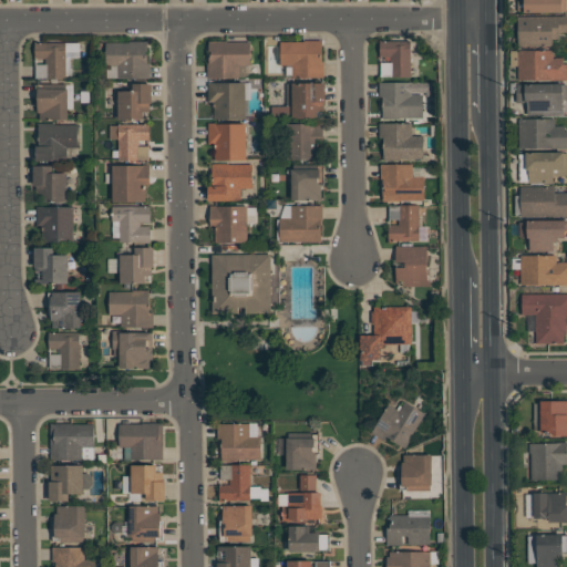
[(566,0),(566,11),(563,11),(563,12),(524,12),(524,11),(517,11),(517,1),(524,1),(524,0),(566,0)]
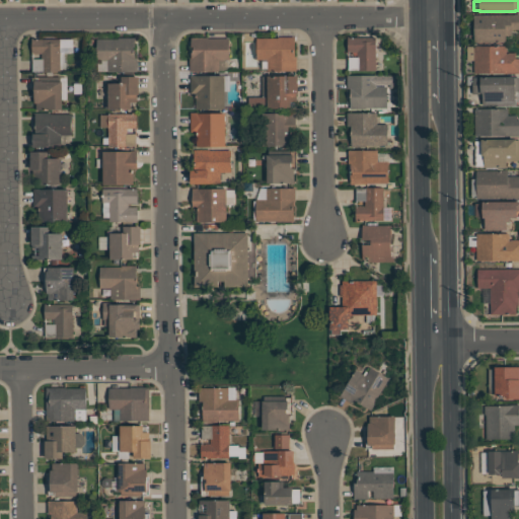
[(474,14),(514,14),(518,14),(518,29),(512,29),(512,35),(506,35),(506,42),(474,43),(474,14)]
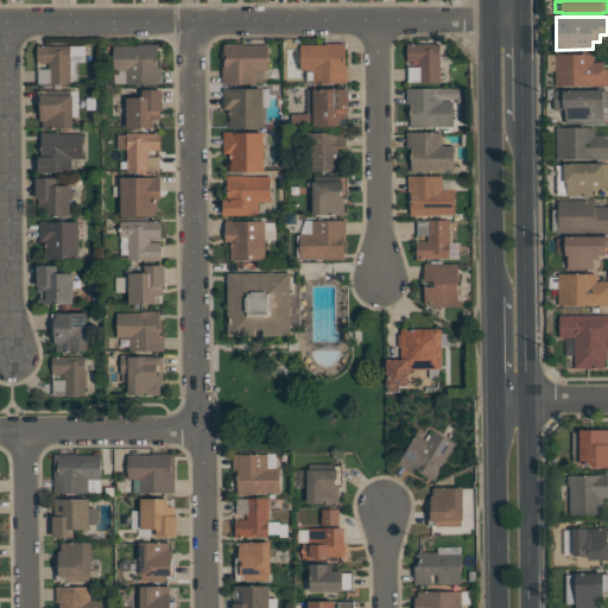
[(441,43),(441,82),(419,82),(409,82),(409,67),(418,67),(418,61),(407,61),(407,42),(413,42),(413,43),(441,43)]
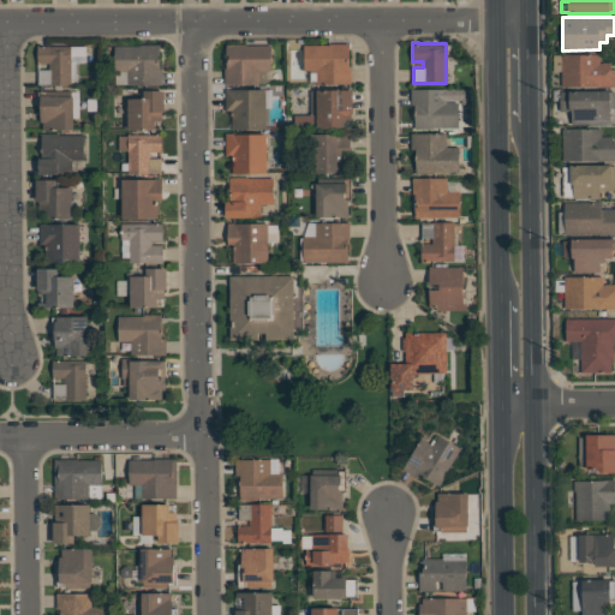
[(350,43),(350,67),(352,67),(352,83),(316,83),(316,71),(304,71),(304,45),(329,45),(329,43),(350,43)]
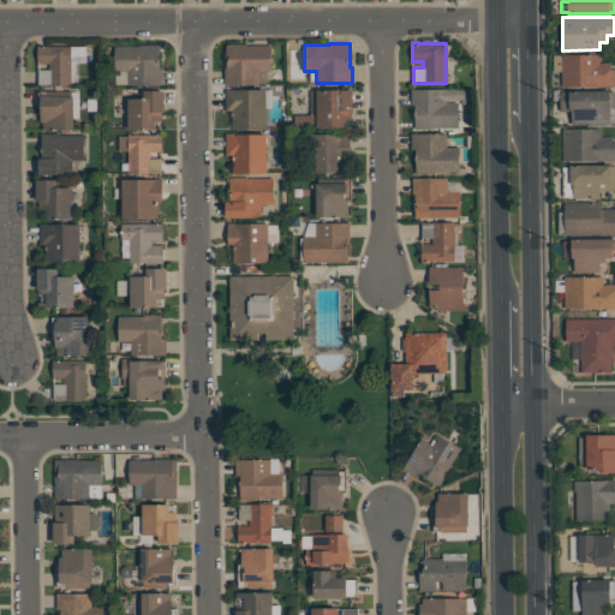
[(72,46),(72,85),(51,85),(51,84),(39,84),(39,70),(49,70),(49,64),(39,64),(39,45),(45,45),(45,46),(72,46)]
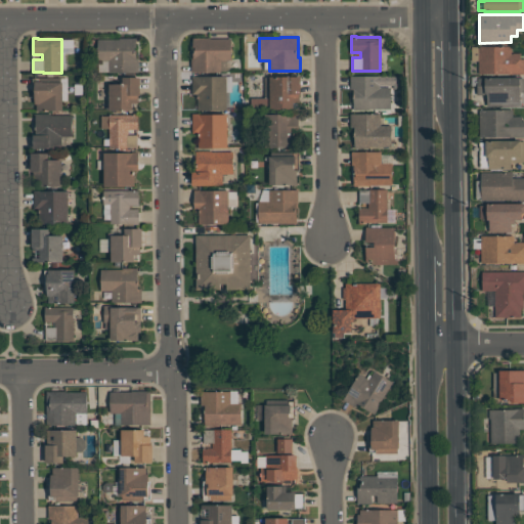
[(138,73),(108,73),(108,60),(98,60),(98,39),(120,39),(120,38),(136,38),(136,47),(134,47),(134,50),(137,50),(137,58),(138,58),(138,73)]
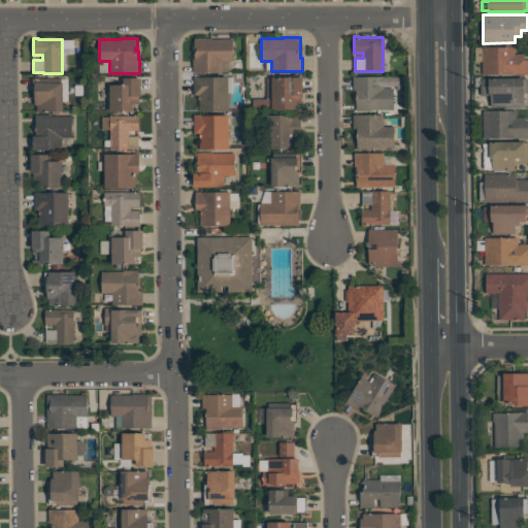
[(223,72),(193,72),(193,60),(195,60),(195,38),(211,38),(233,38),(233,61),(223,61),(223,72)]
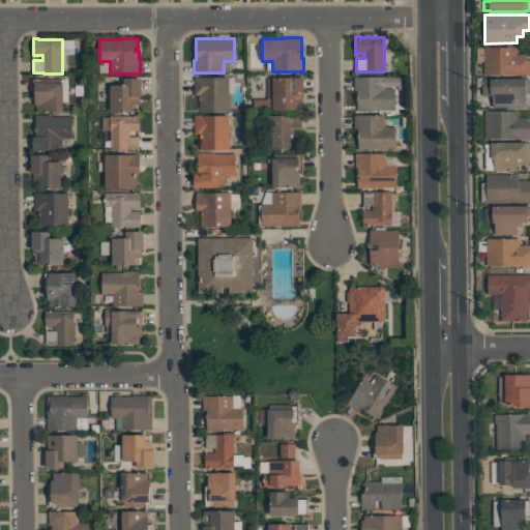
[(484,47),(517,47),(517,49),(518,49),(518,53),(517,53),(517,54),(520,54),(526,54),(526,59),(529,59),(529,75),(484,75),(484,47)]
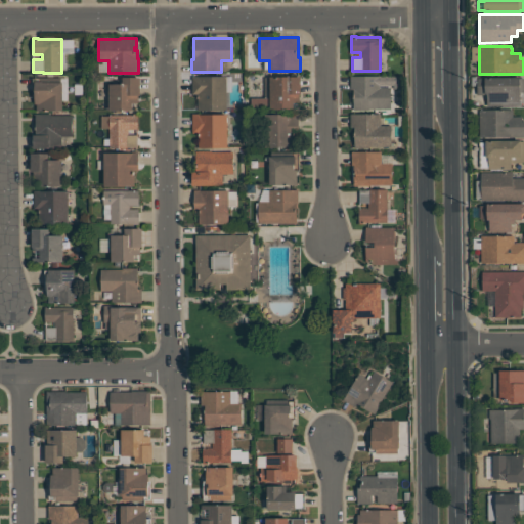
[(227,76),(227,110),(198,110),(198,94),(192,94),(192,76),(227,76)]
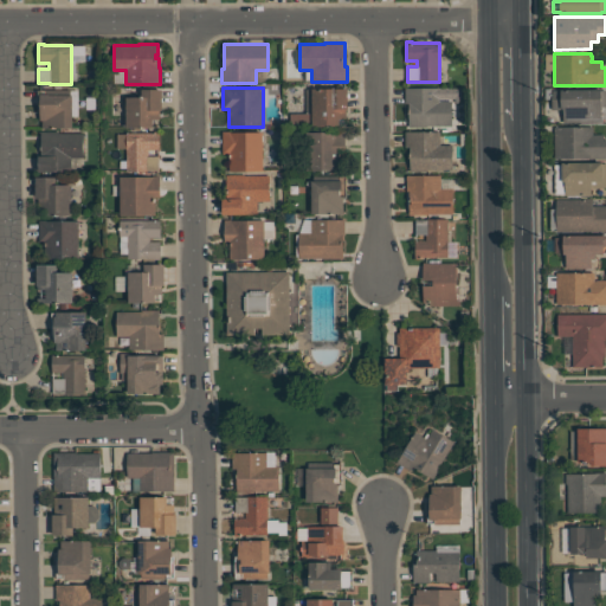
[(406,88),(462,88),(462,103),(455,103),(455,98),(440,98),(440,101),(452,101),(452,126),(426,126),(426,128),(410,128),(410,103),(406,103),(406,88)]
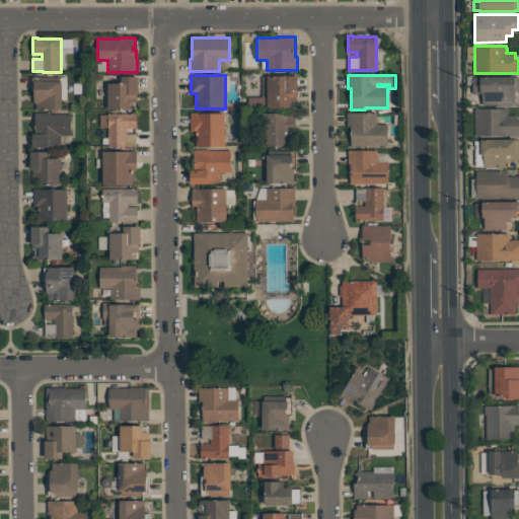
[(139,76),(139,94),(137,94),(137,102),(131,102),(131,109),(108,109),(108,83),(122,83),(122,76),(139,76)]
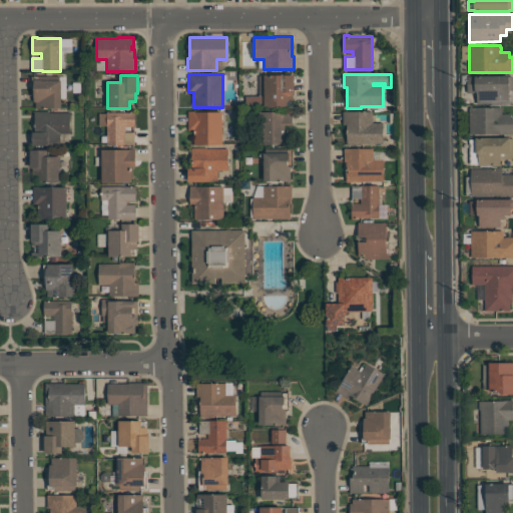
[(293,107),(245,106),(245,96),(265,96),(265,75),(295,75),(295,91),(293,91),(293,107)]
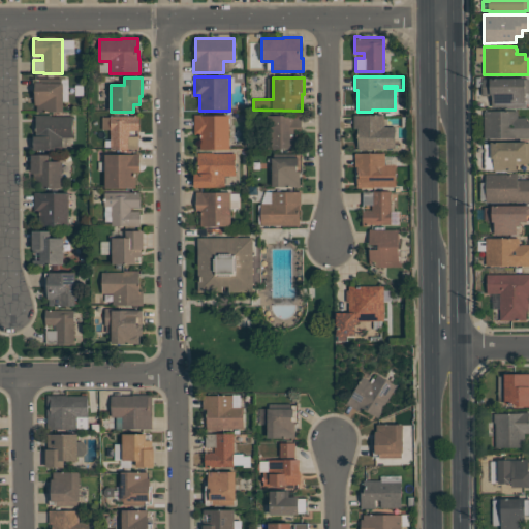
[(525,79),(525,107),(492,107),(492,95),(483,95),(483,79),(525,79)]
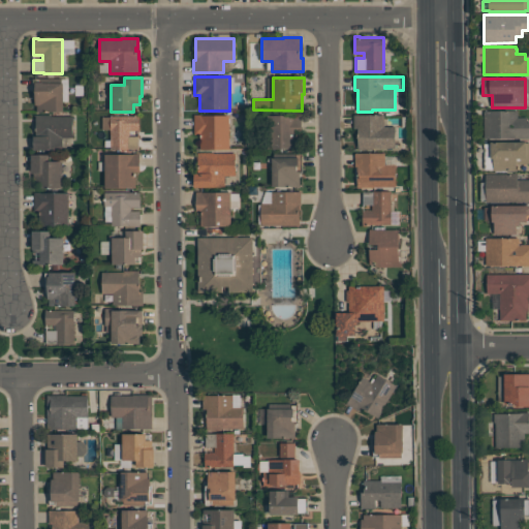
[(64,112),(37,112),(37,104),(35,104),(35,83),(64,83),(64,112)]
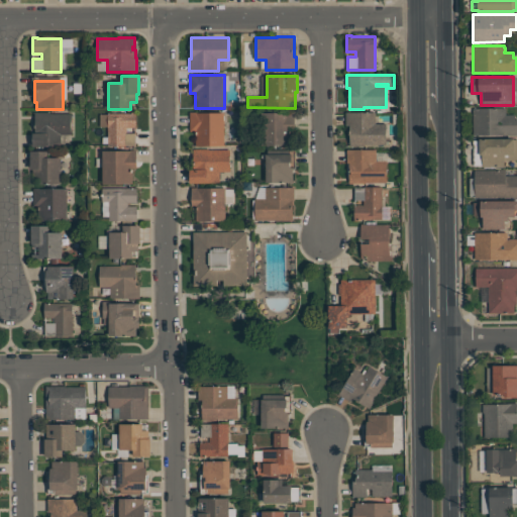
[(506,108),(506,114),(515,114),(515,119),(516,119),(516,135),(473,135),(473,108),(506,108)]
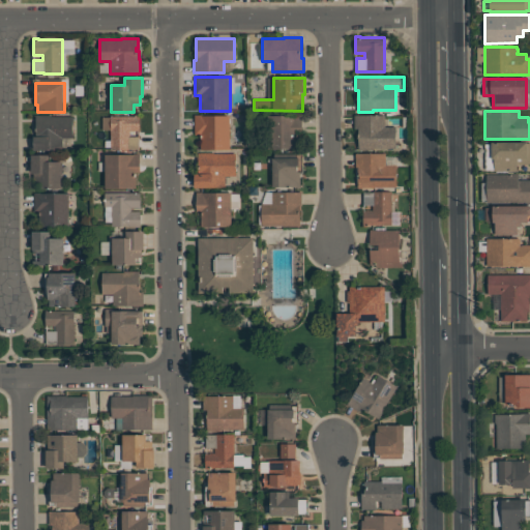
[(74,138),(61,138),(61,147),(51,147),(51,150),(34,150),(34,136),(36,136),(36,115),(52,115),(52,116),(74,116),(74,138)]
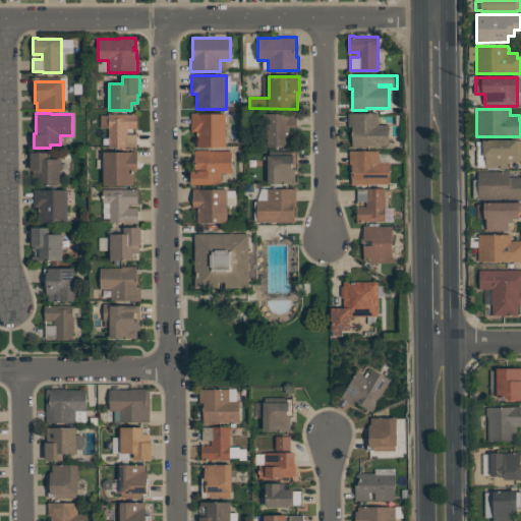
[(191,132),(191,113),(198,113),(227,113),(227,147),(197,147),(197,132),(191,132)]
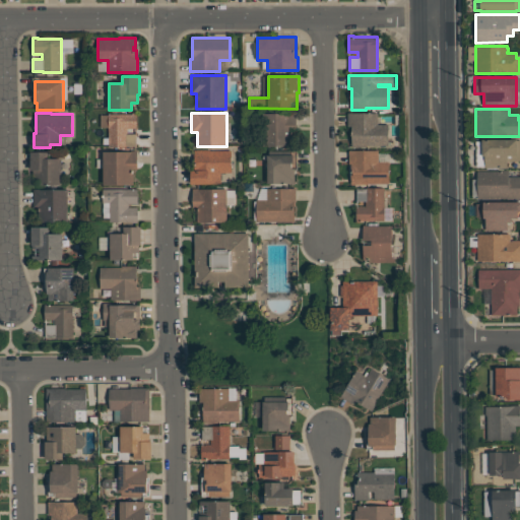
[(263,146),(263,113),(297,113),(297,131),(294,131),(294,146),(263,146)]
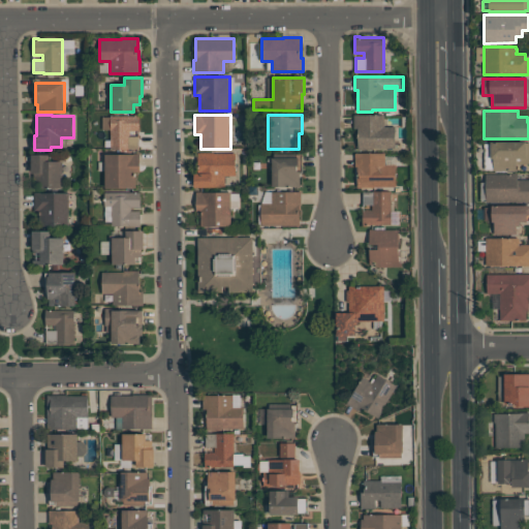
[(384,115),(384,126),(396,126),(396,148),(372,148),(372,150),(358,150),(358,128),(354,128),(354,115),(384,115)]
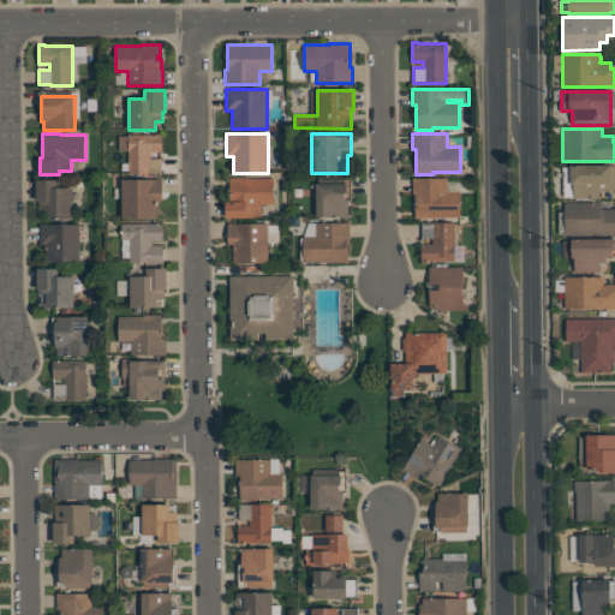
[(162,135),(162,151),(150,151),(150,157),(161,157),(161,173),(149,173),(129,173),(129,135),(162,135)]
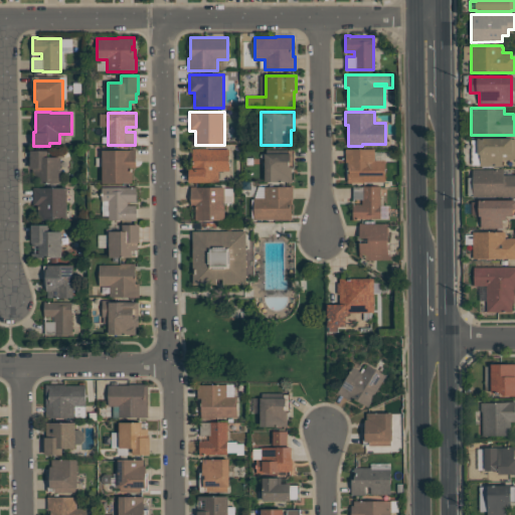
[(502,166),(481,166),(480,154),(478,154),(478,138),(512,138),(512,139),(514,139),(514,159),(502,159),(502,166)]
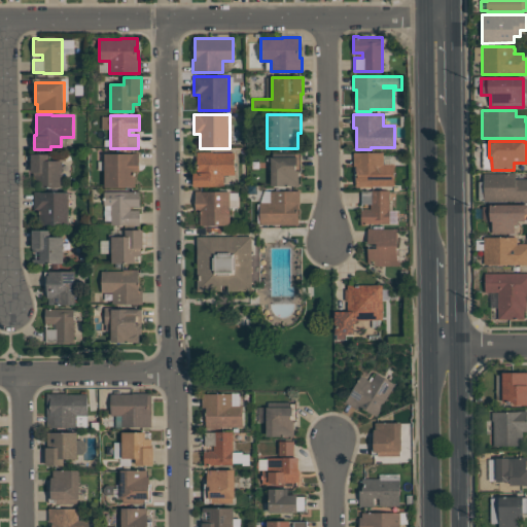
[(235,175),(224,175),(224,186),(194,186),(194,172),(197,172),(197,150),(213,150),(213,151),(235,151),(235,175)]
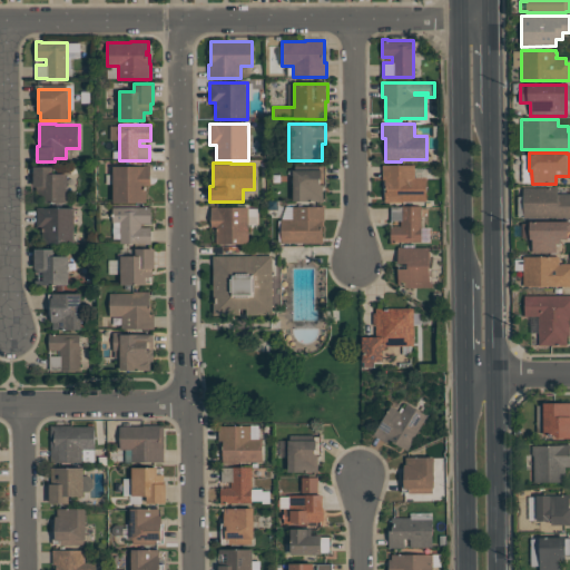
[(150,165),(150,185),(146,185),(146,202),(114,202),(114,166),(141,166),(141,165),(150,165)]
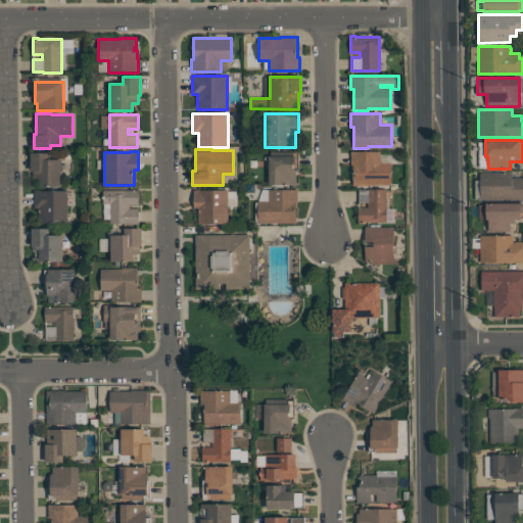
[(299,151),(299,171),(296,171),(296,186),(293,186),(293,184),(269,184),(269,156),(271,156),(271,151),(299,151)]
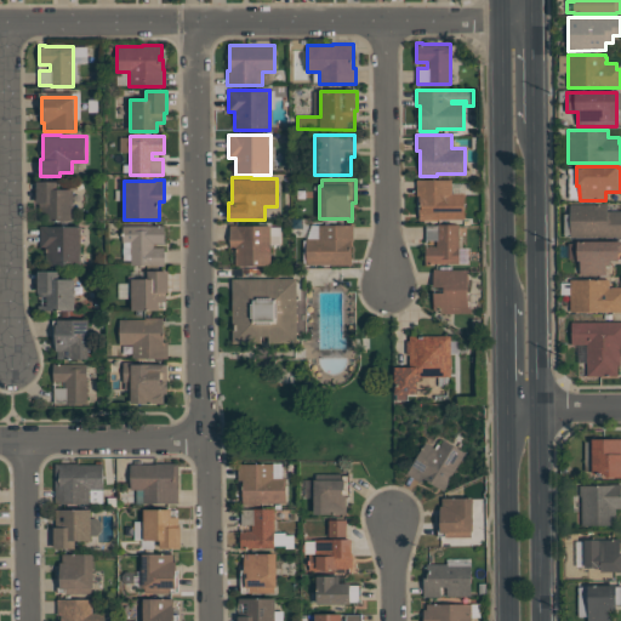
[(417,180),(453,180),(453,193),(465,193),(465,220),(439,220),(439,221),(420,221),(420,195),(417,195),(417,180)]
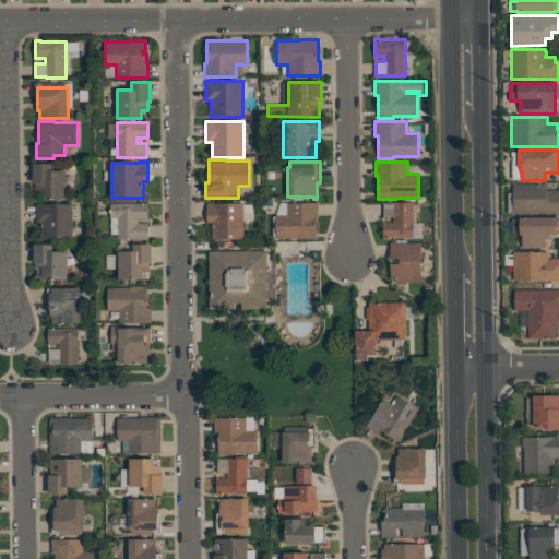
[(51,163),(51,170),(67,170),(67,199),(46,199),(46,191),(36,191),(36,182),(33,182),(33,163),(51,163)]
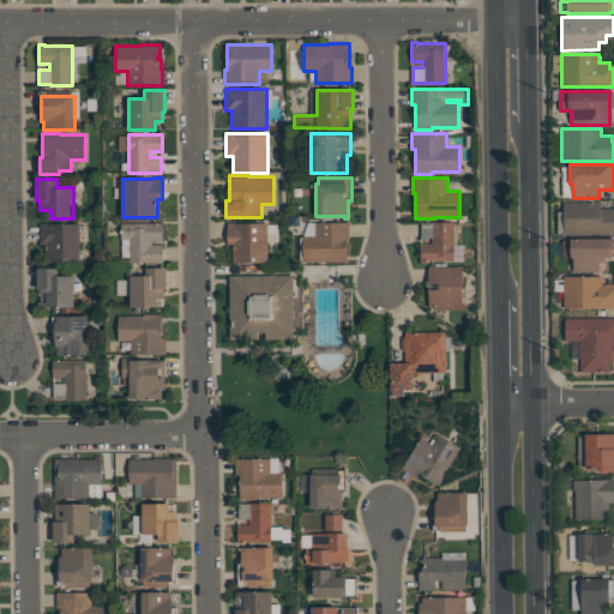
[(564,202),(590,202),(601,202),(601,209),(613,209),(613,234),(564,234),(564,202)]
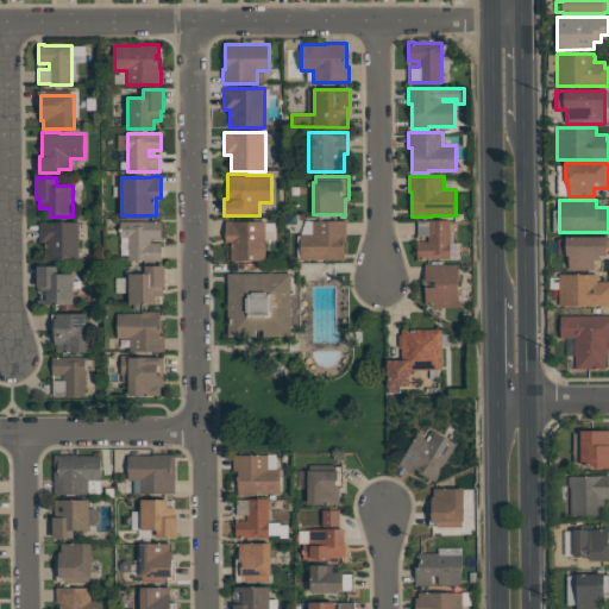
[(80,221),(80,261),(46,261),(46,243),(39,243),(39,220),(48,220),(48,221),(80,221)]
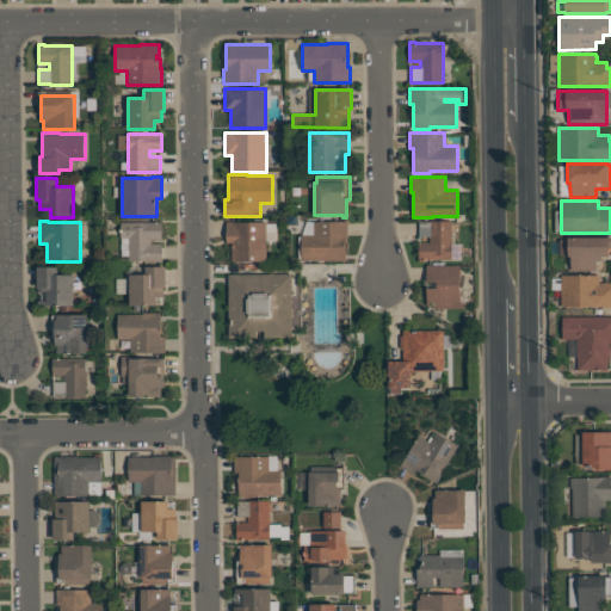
[(267,222),(267,261),(232,261),(232,242),(227,242),(227,221),(234,221),(234,222),(267,222)]
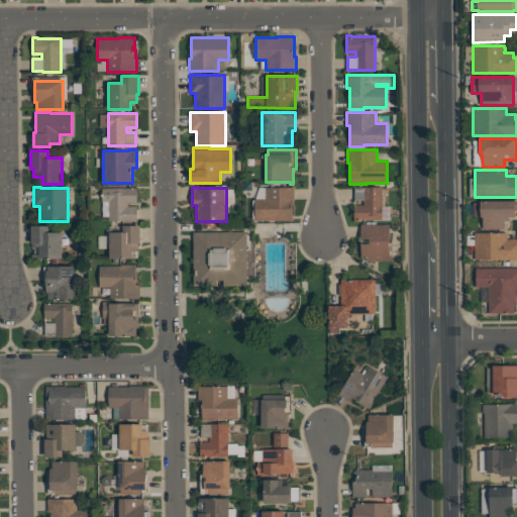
[(255,220),(255,198),(266,198),(266,187),(295,187),(295,200),(293,200),(293,220),(277,220),(255,220)]
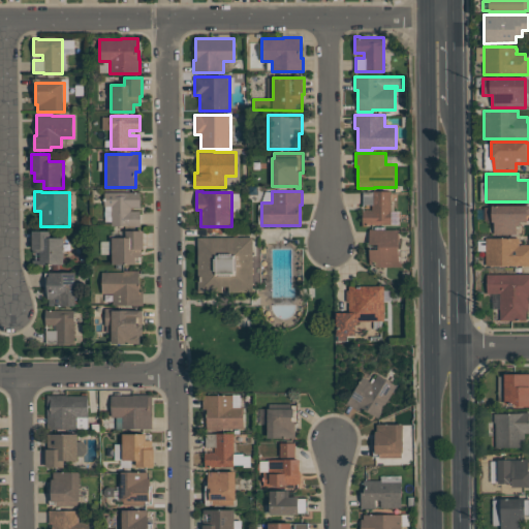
[(363,191),(373,191),(391,191),(391,224),(367,224),(367,225),(363,225),(363,210),(372,210),(372,205),(363,205),(363,191)]
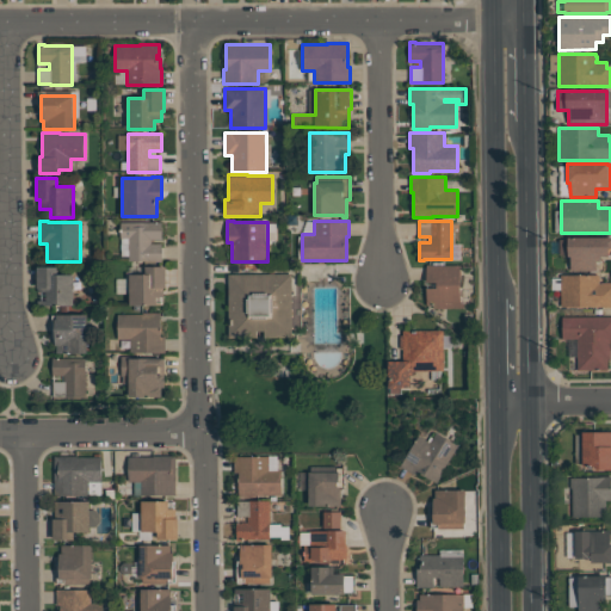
[(162,222),(162,239),(152,239),(152,244),(162,244),(162,261),(129,261),(129,238),(121,238),(121,222),(162,222)]
